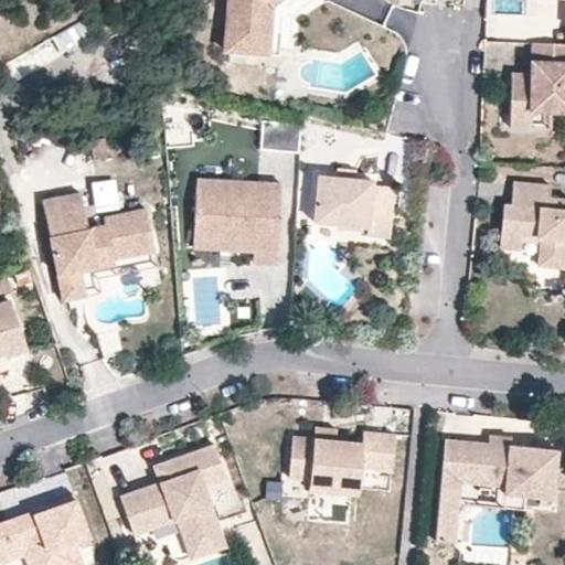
[(228,0),(225,49),(247,51),(248,30),(272,32),(275,2),(273,0),(228,0)]
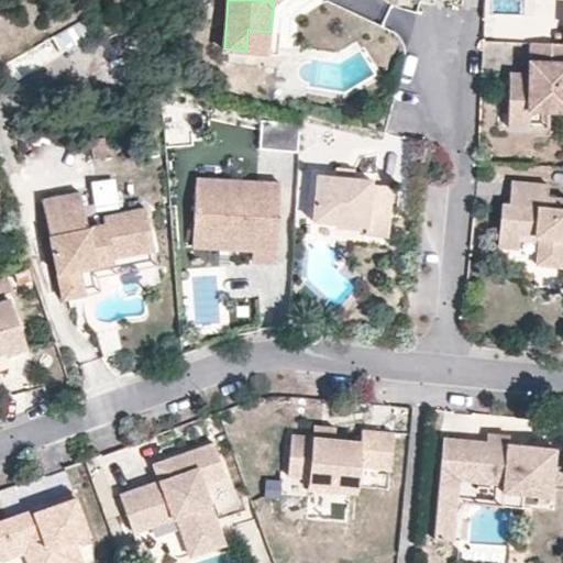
[(13,74),(89,44),(81,24),(6,55),(13,74)]
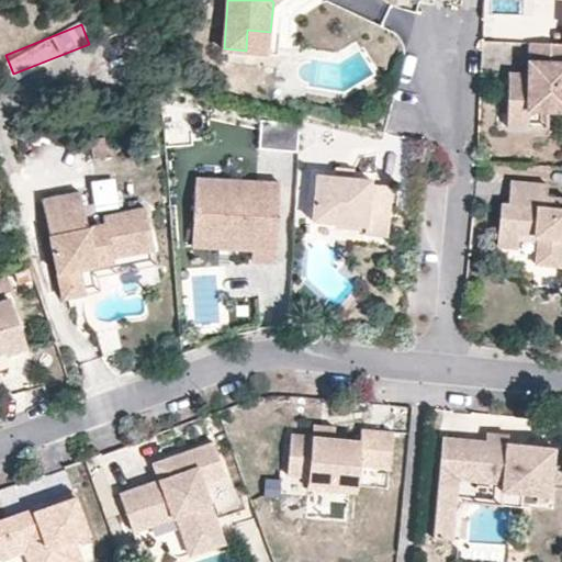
[(269,52),(270,32),(247,30),(246,51),(269,52)]
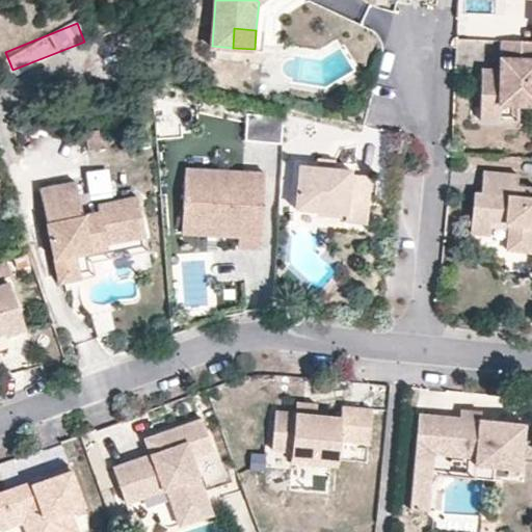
[(531,41),(501,40),(500,70),(500,85),(480,84),(479,109),(500,110),(501,105),(531,105),(531,41)]
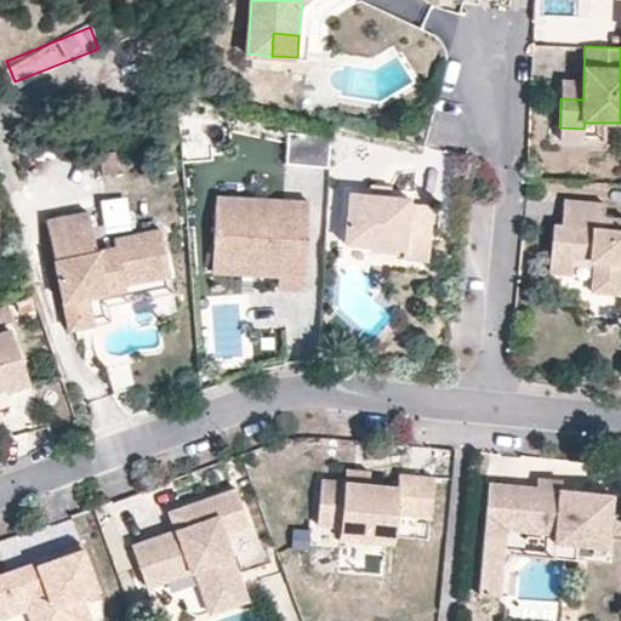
[(562,80),(560,98),(584,100),(584,81),(562,80)]
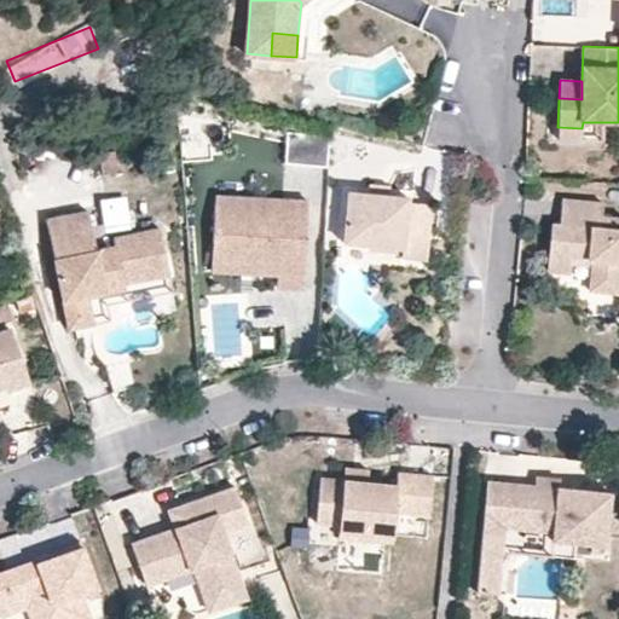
[(582,128),(557,127),(557,139),(582,140),(582,128)]
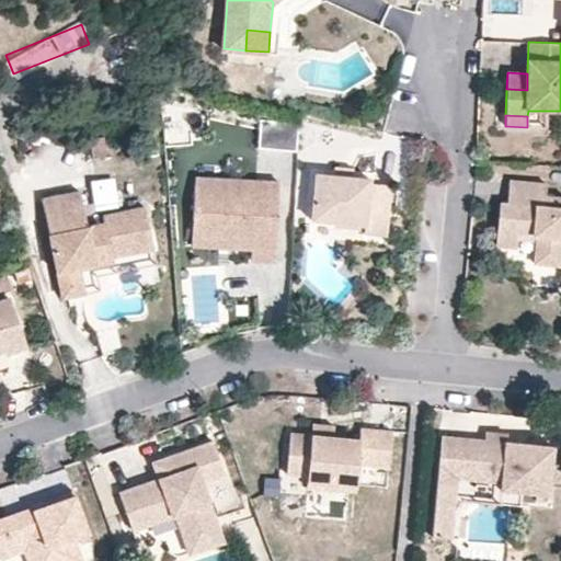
[(299,122),(261,119),(260,147),(298,148),(299,122)]
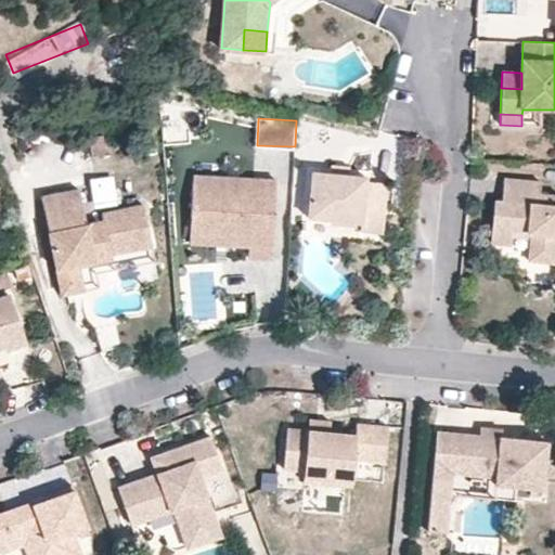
[(198,158),(197,176),(221,177),(222,159),(198,158)]
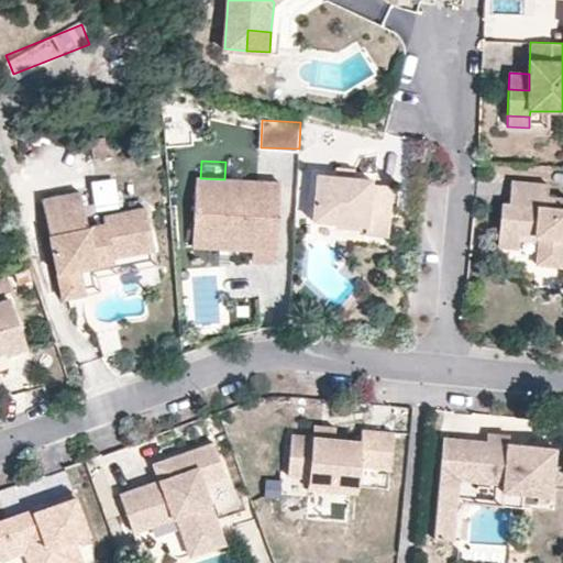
[(334,175),(353,176),(354,167),(335,166),(334,175)]
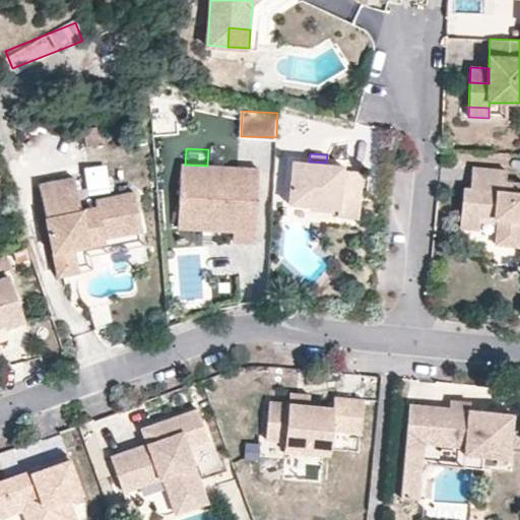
[(337,215),(359,217),(363,171),(342,170),(342,165),(326,163),(309,161),(293,159),(288,202),(337,207),(337,215)]
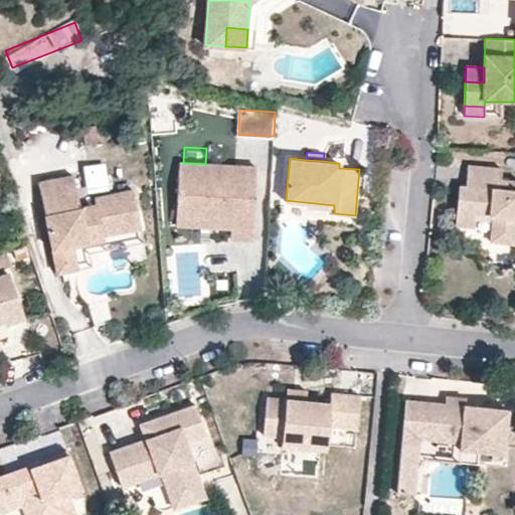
[(229,238),(252,239),(256,166),(205,164),(183,163),(178,162),(175,225),(196,226),(197,211),(231,213),(230,228),(229,238)]
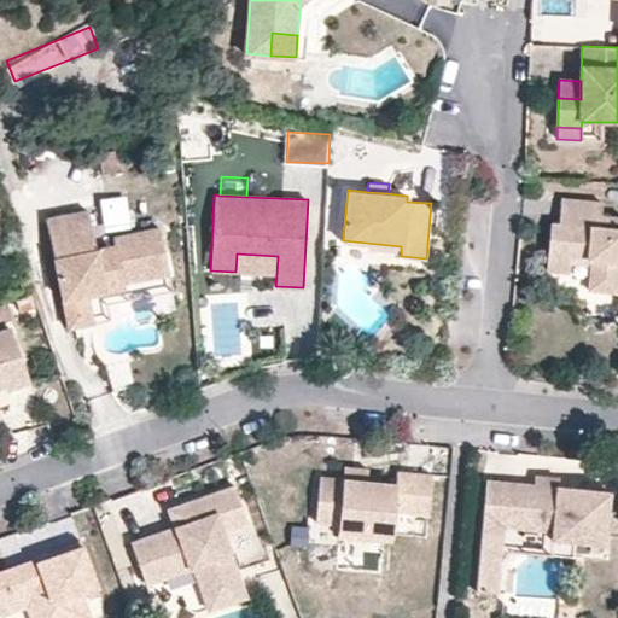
[(616,293),(617,268),(617,216),(601,215),(604,202),(563,197),(559,222),(551,221),(546,269),(567,272),(569,256),(590,258),(587,290),(616,293)]
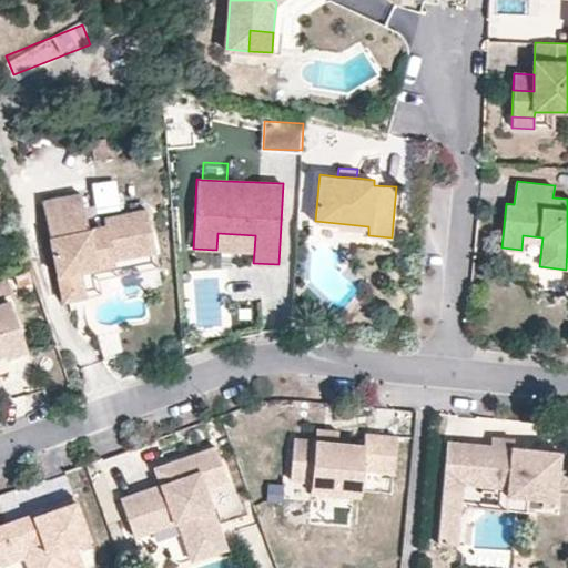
[(40,199),(57,290),(79,285),(77,270),(75,262),(90,260),(91,267),(111,264),(111,259),(108,243),(149,236),(144,210),(102,216),(103,226),(93,227),(94,233),(87,234),(85,229),(79,192),(40,199)]
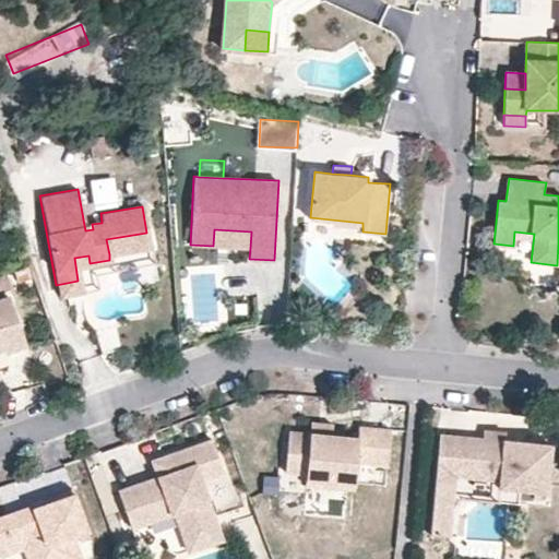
[(251,232),(214,229),(213,246),(250,248),(251,232)]
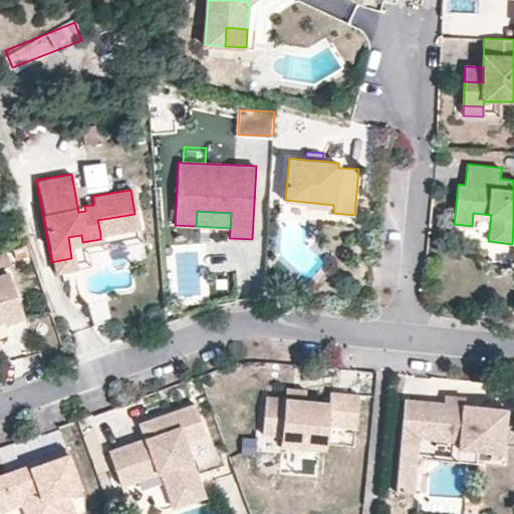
[(97,220),(100,234),(138,227),(135,214),(97,220)]
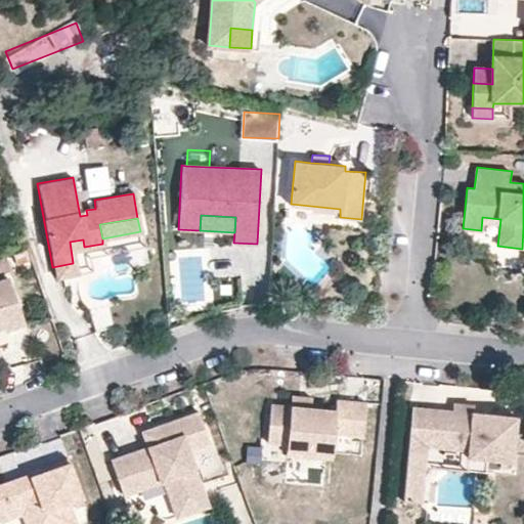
[(83,239),(70,242),(71,249),(84,247),(83,239)]
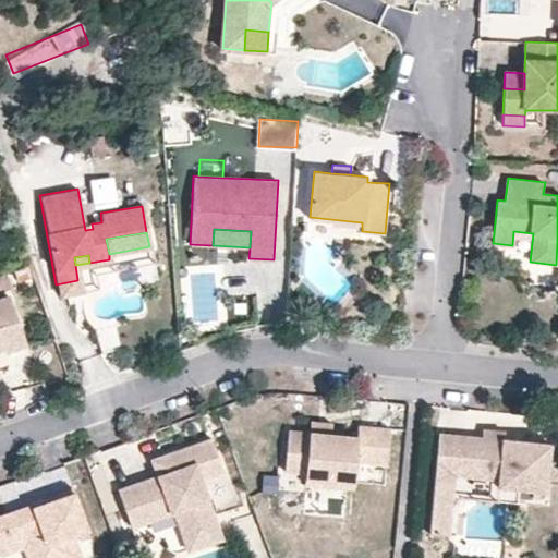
[(80,291),(77,280),(56,284),(58,295),(80,291)]
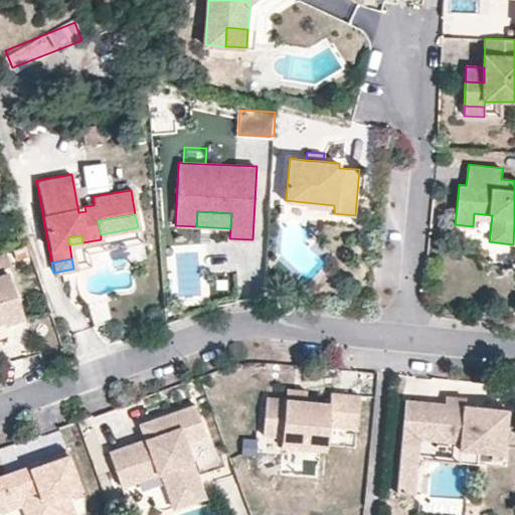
[(9,275),(0,277),(0,322),(5,321),(7,325),(25,319),(9,275)]
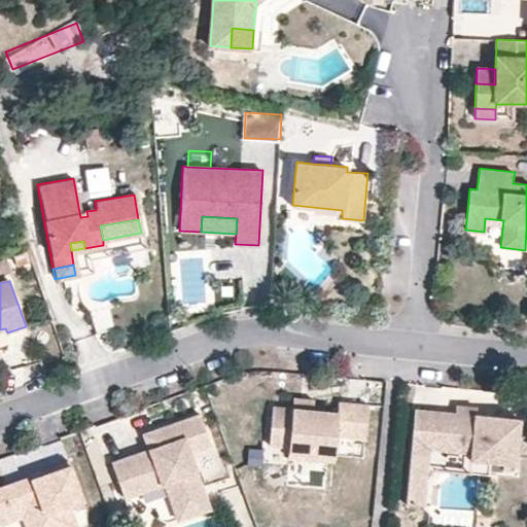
[(291,408),(313,410),(314,399),(293,397),(291,408)]
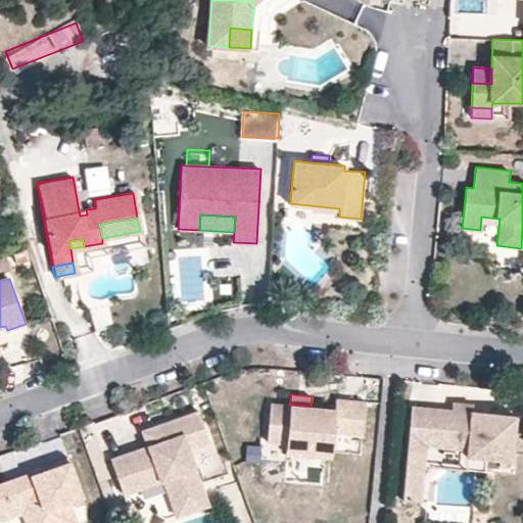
[(363,434),(366,400),(336,398),(334,409),(311,407),(289,405),(270,402),(267,441),(286,443),(332,447),(333,431),(363,434)]
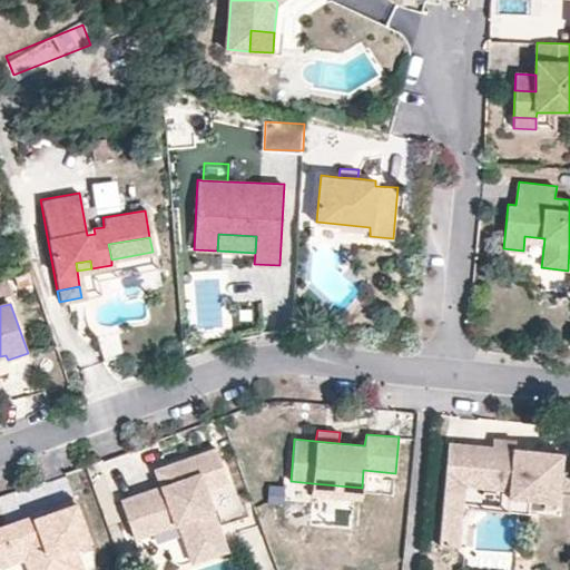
[(562,453),(449,443),(444,484),(464,485),(510,490),(509,499),(558,503),(562,453)]
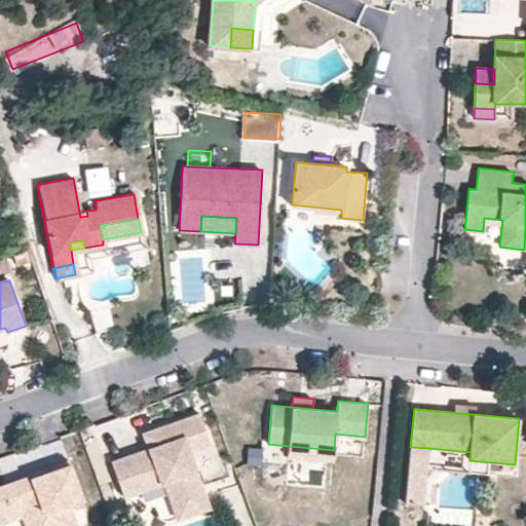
[(200,413),(156,429),(161,445),(150,449),(112,462),(124,497),(164,483),(170,497),(202,487),(190,453),(212,445),(200,413)]
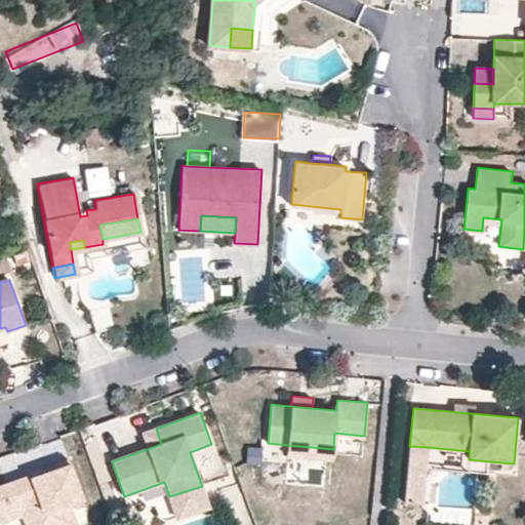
[(161,444),(156,429),(145,433),(150,448),(161,444)]
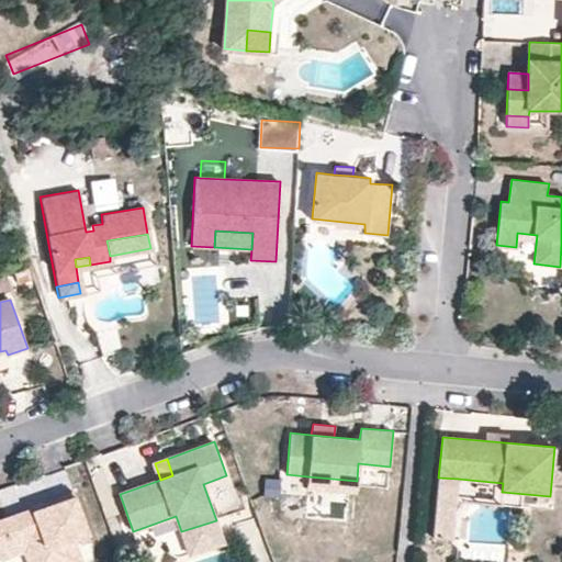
[(356,492),(357,481),(307,476),(306,486),(356,492)]
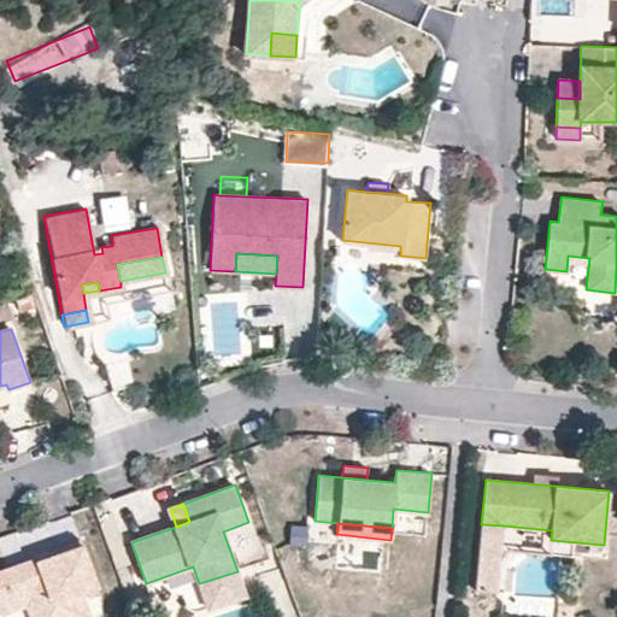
[(497,593),(503,526),(481,524),(475,591),(497,593)]
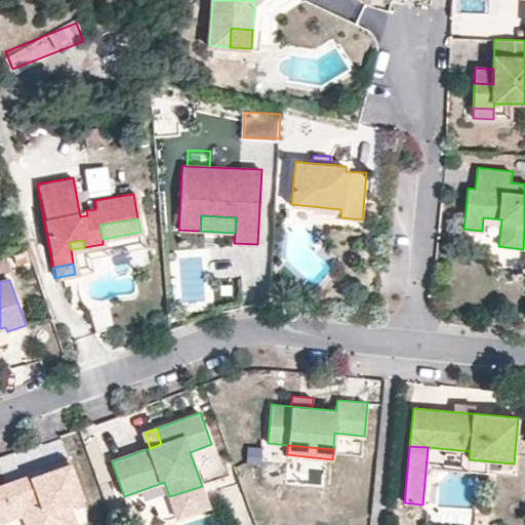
[(50,476),(34,482),(33,478),(32,476),(0,486),(0,515),(8,513),(11,520),(24,515),(26,524),(44,524),(48,524),(77,524),(70,503),(83,498),(69,460),(47,468),(49,473),(50,476)]
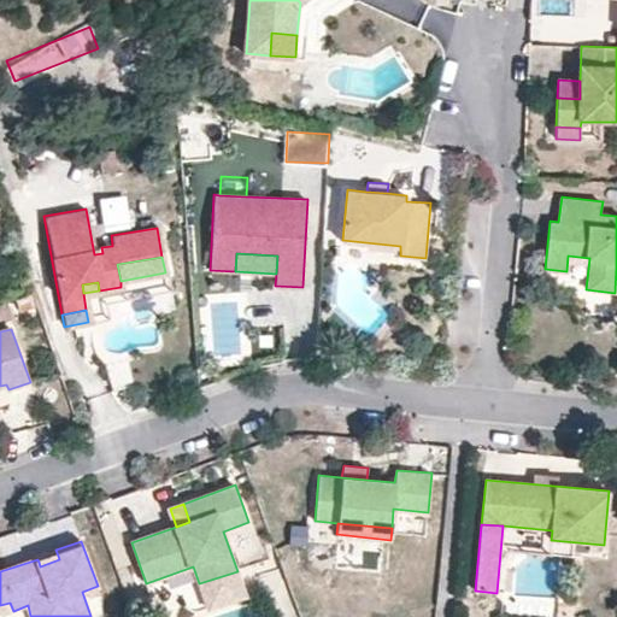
[(58,556),(39,562),(40,566),(59,559),(58,556)]
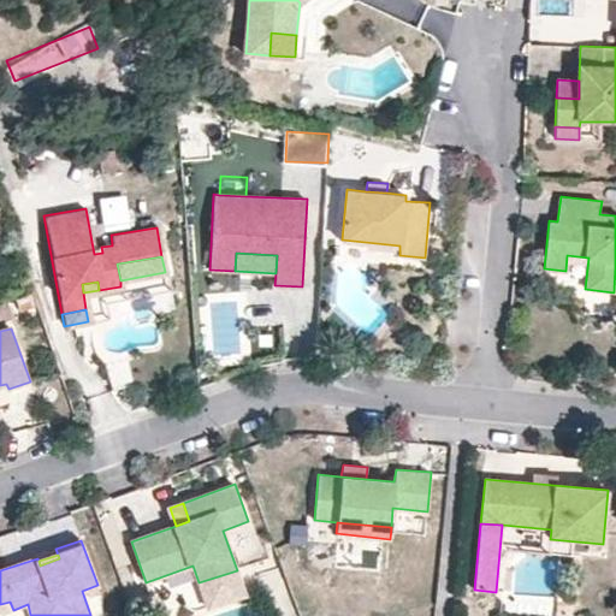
[(10,602),(0,604),(0,614),(13,610),(10,602)]
